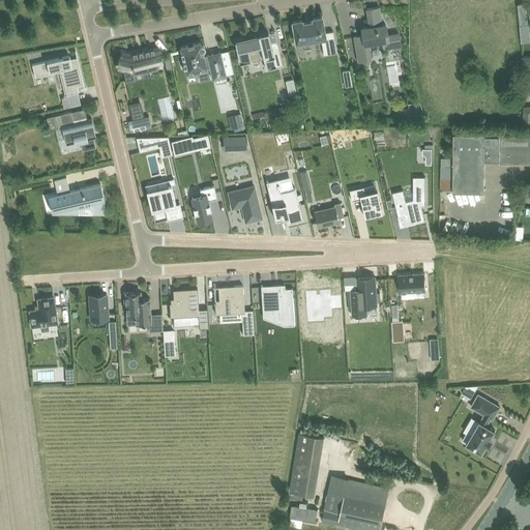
[(526,2),(518,3),(520,25),(528,24),(526,2)]
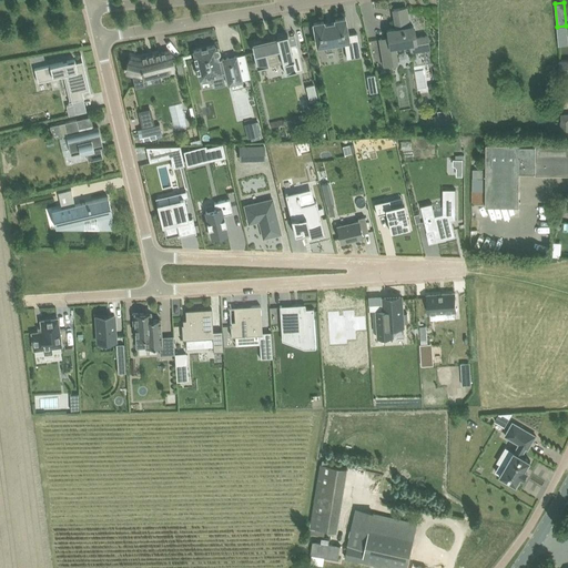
[(387,30),(388,37),(379,38),(384,66),(385,66),(391,64),(397,63),(394,47),(409,44),(411,51),(429,48),(427,36),(415,38),(413,26),(409,27),(406,7),(393,9),(396,29),(387,30)]
